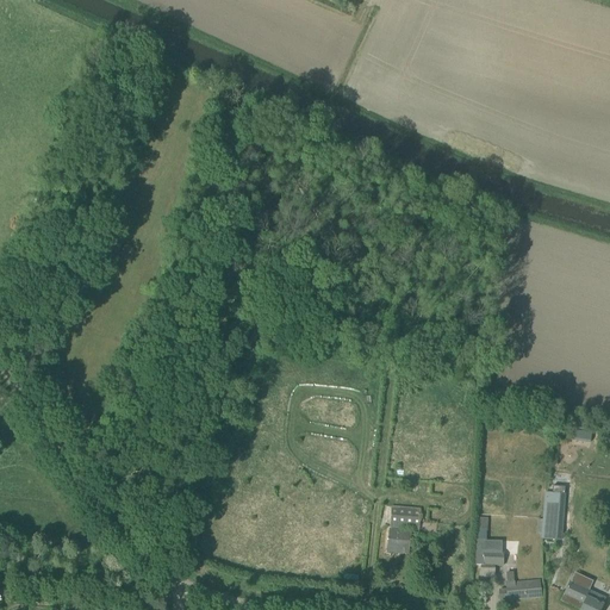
[(576,430),(574,440),(590,443),(592,434),(576,430)]
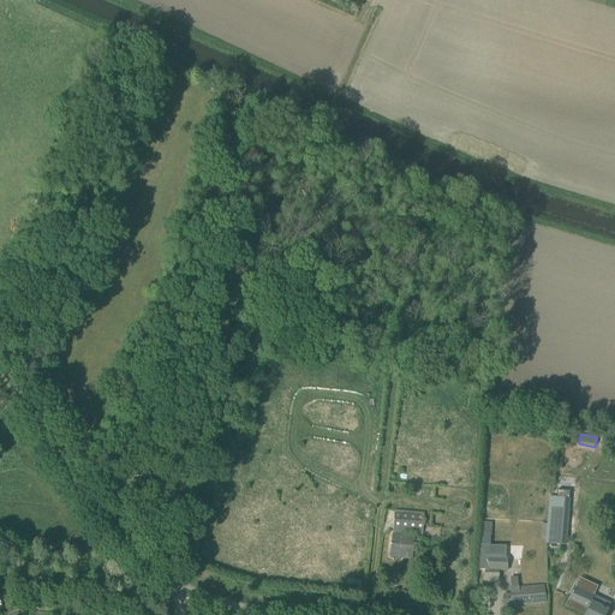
[(549,496),(548,517),(547,524),(548,524),(547,542),(565,544),(569,499),(549,496)]
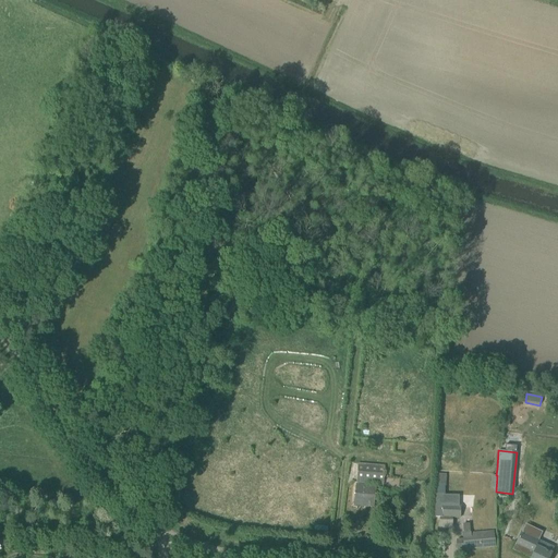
[(383,485),(385,465),(359,463),(356,483),(383,485)]
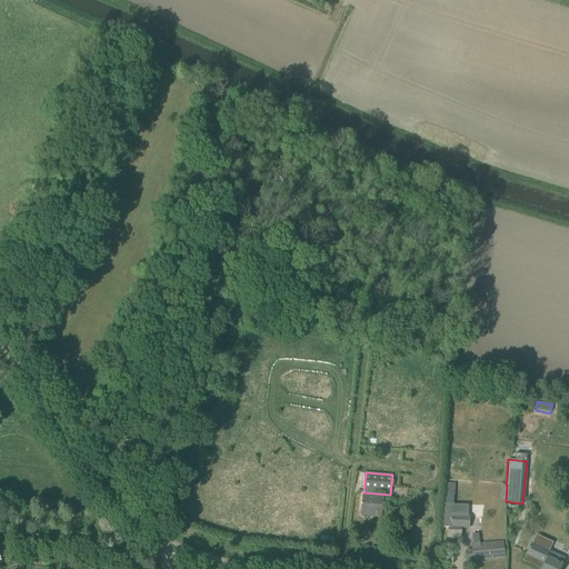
[(382,508),(383,497),(383,496),(363,493),(361,510),(376,511),(382,511),(382,508)]
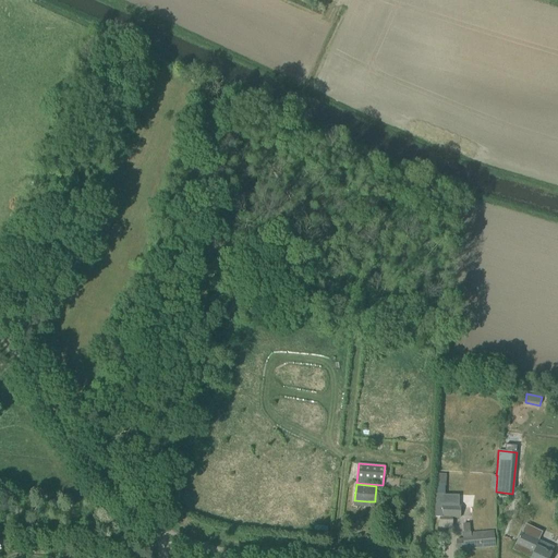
[(436,495),(435,518),(443,518),(444,497),(444,495),(436,495)]
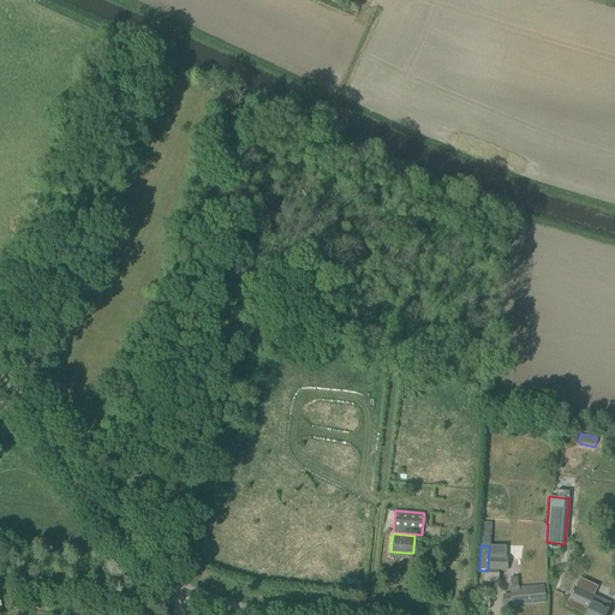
[(488,571),(508,571),(507,548),(489,548),(488,571)]
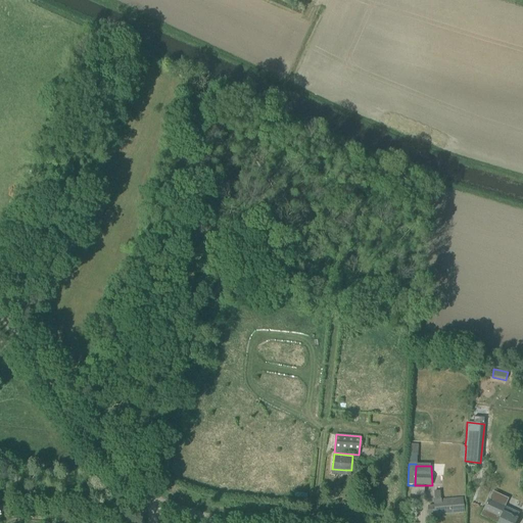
[(428,515),(435,514),(435,515),(464,513),(463,498),(434,501),(434,506),(428,507),(428,515)]
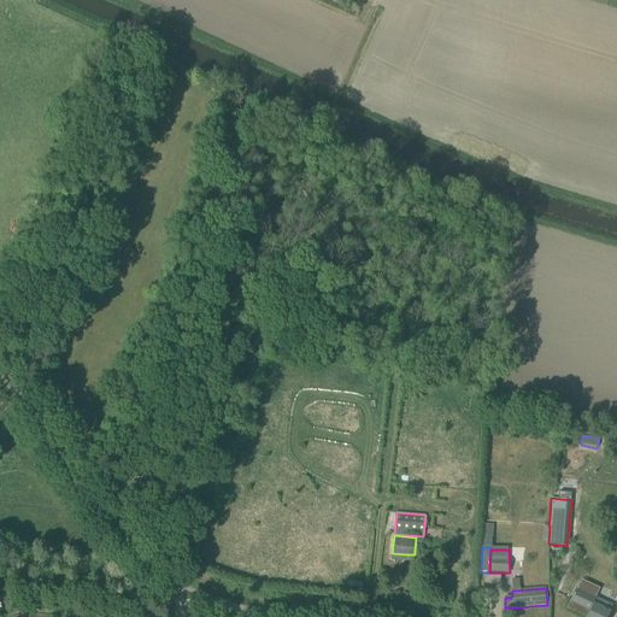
[(607,616),(611,612),(610,611),(593,604),(597,598),(597,597),(576,588),(570,601),(591,611),(587,616),(607,616)]
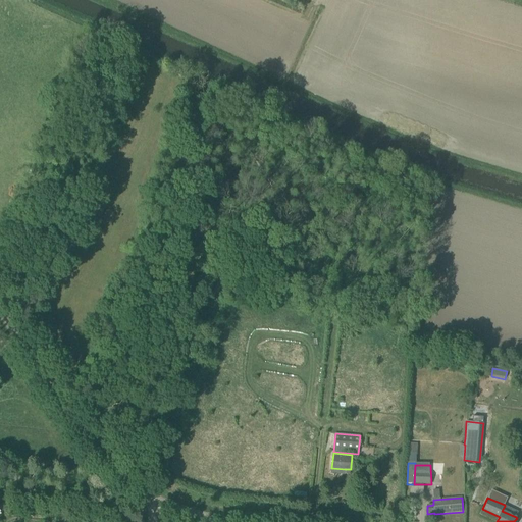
All buildings are outlined.
